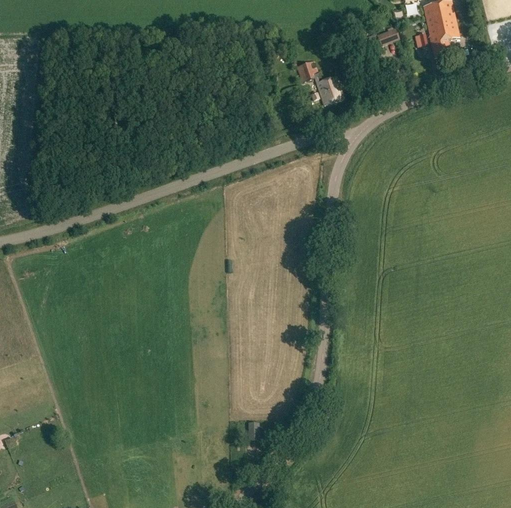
[(446,0),(424,4),(435,57),(451,53),(448,38),(460,36),(452,0),(446,0)]
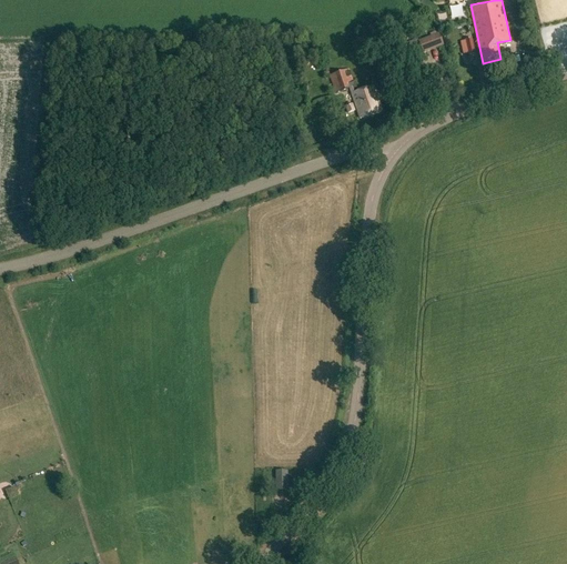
[(566,18),(555,20),(556,28),(550,29),(550,31),(566,29),(566,18)]
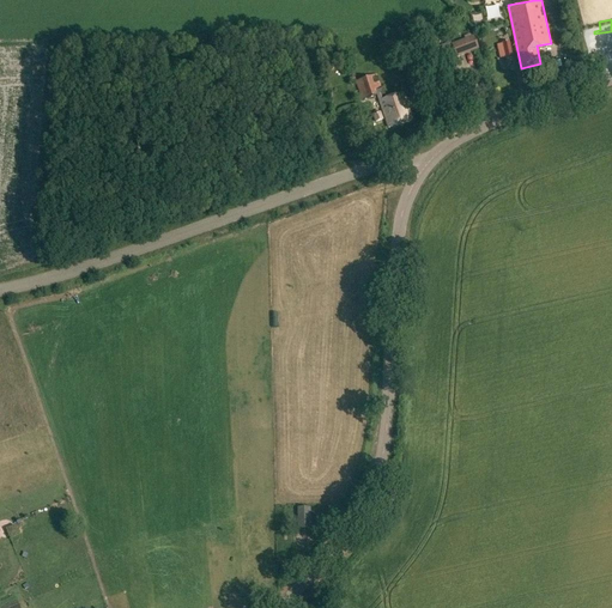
[(479,44),(473,31),(450,40),(456,54),(479,44)]
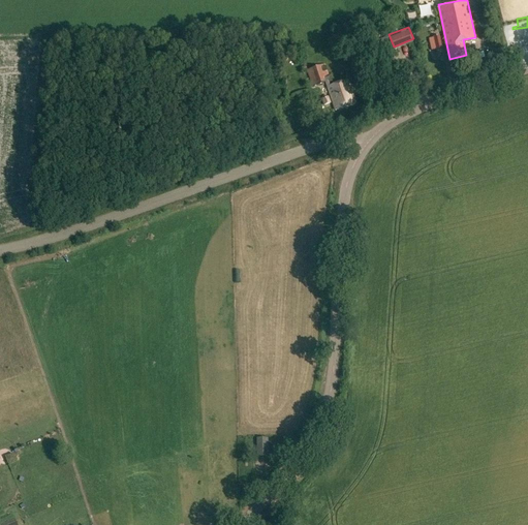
[(438,32),(432,34),(435,47),(441,45),(438,32)]
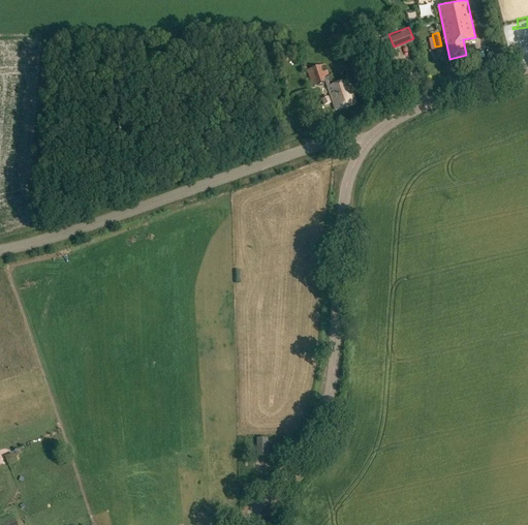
[(511,37),(514,47),(525,44),(523,34),(511,37)]
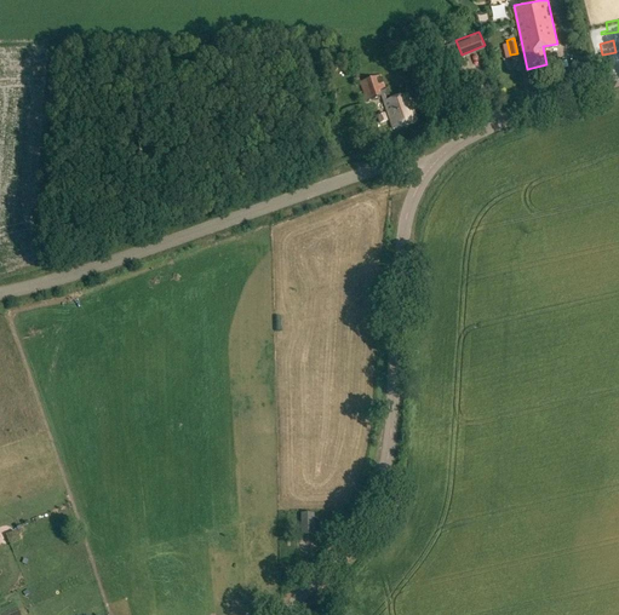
[(359,79),(365,97),(387,91),(380,72),(359,79)]
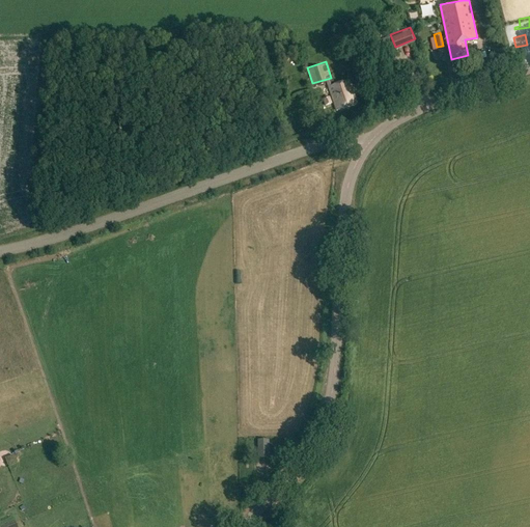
[(357,101),(350,78),(330,84),(337,107),(357,101)]
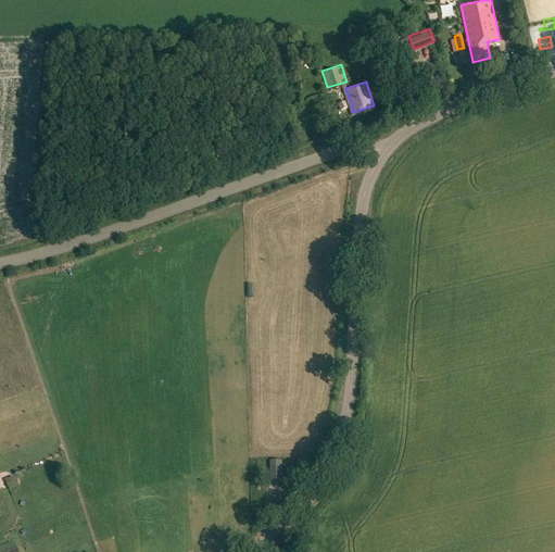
[(280,477),(279,459),(268,459),(268,477),(280,477)]
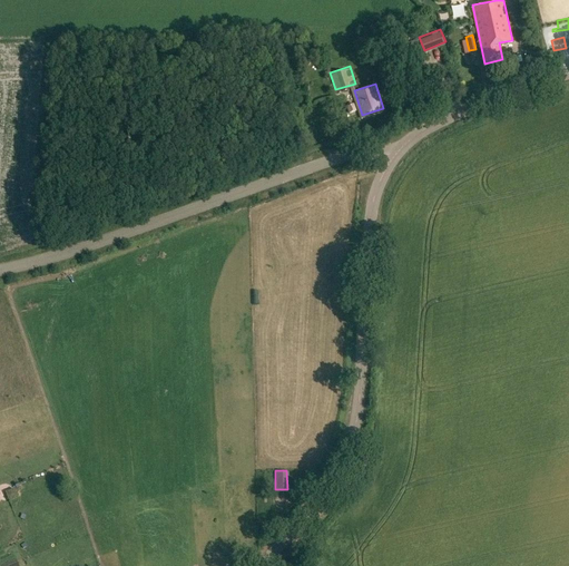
[(291,560),(291,565),(301,565),(298,553),(291,560)]
